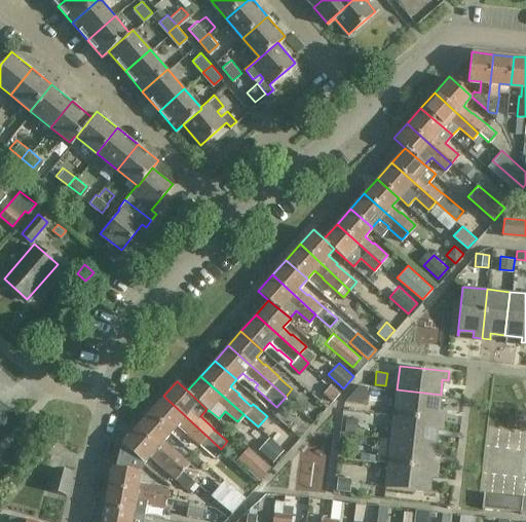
[(324,392),(332,400),(340,392),(332,383),(324,392)]
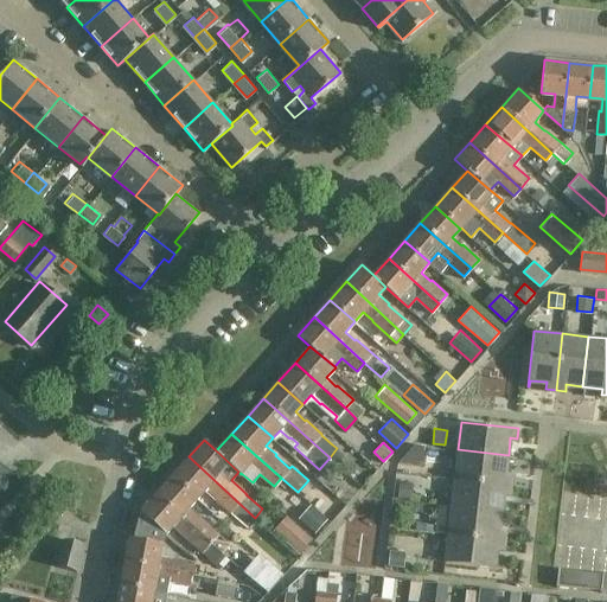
[(415,444),(413,455),(422,456),(425,446),(415,444)]
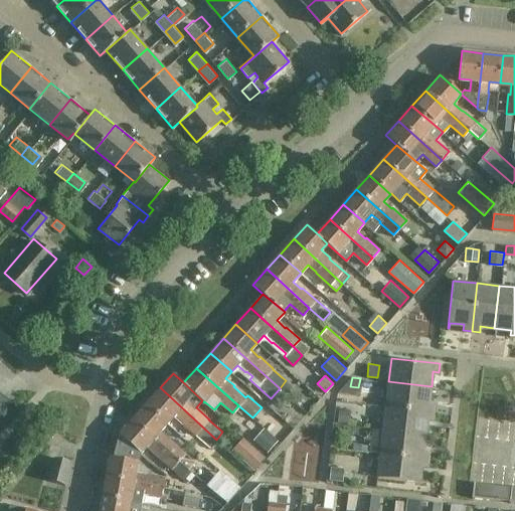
[(388,381),(386,405),(434,410),(435,402),(430,402),(432,386),(388,381)]
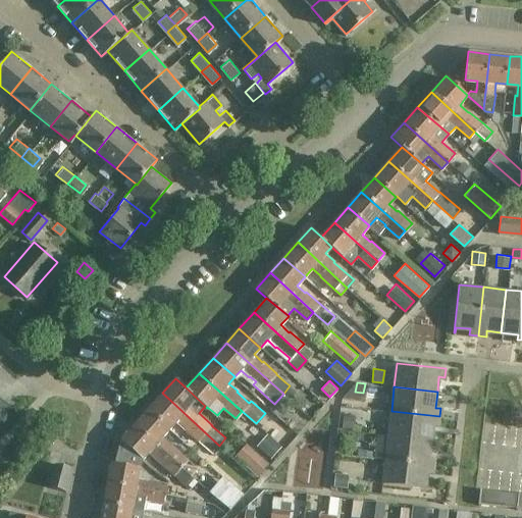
[(212,453),(219,446),(162,393),(149,408),(170,427),(175,421),(185,429),(185,428),(212,453)]
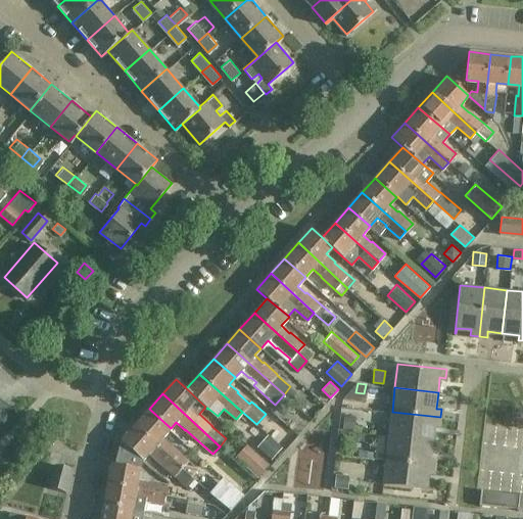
[(149,409),(136,423),(174,457),(172,459),(194,478),(198,481),(204,473),(189,459),(172,444),(173,443),(163,435),(171,428),(149,409)]
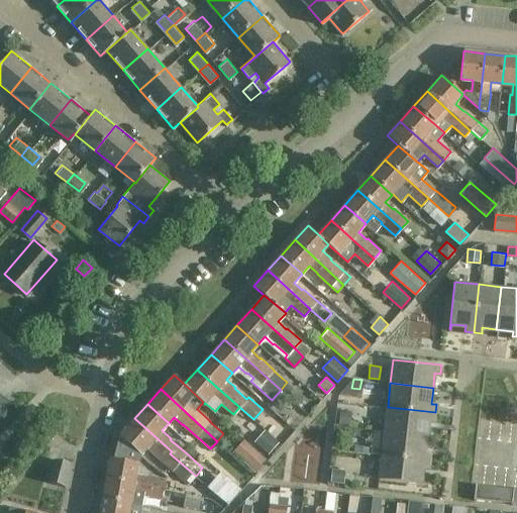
[(385,429),(427,434),(429,420),(434,421),(435,412),(388,407),(385,429)]
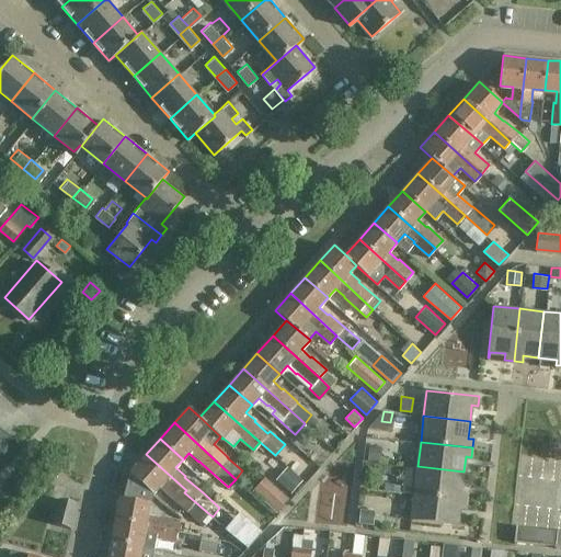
[(368,445),(367,458),(379,459),(381,446),(368,445)]
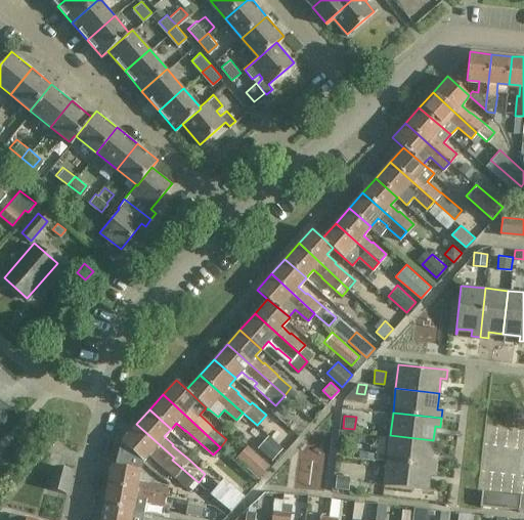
[(187,487),(194,479),(172,460),(174,458),(136,424),(121,441),(122,442),(143,461),(149,453),(175,476),(187,487)]
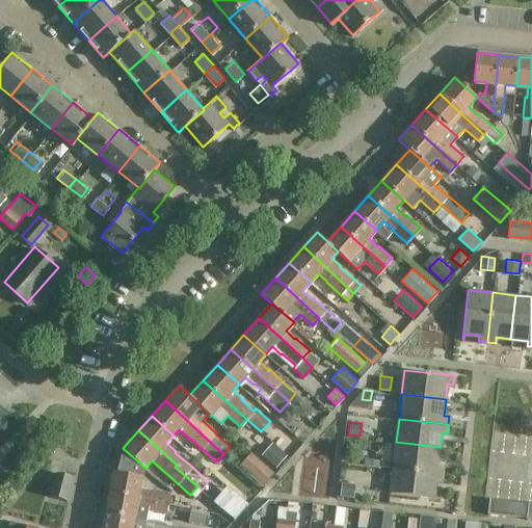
[(344,438),(343,448),(350,449),(355,445),(355,439),(344,438)]
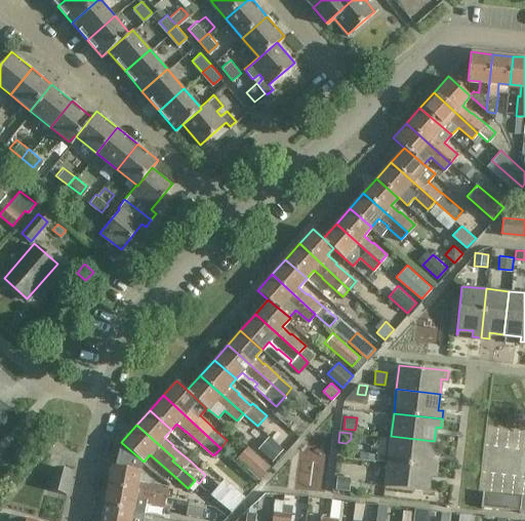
[(269,435),(257,447),(271,461),(283,448),(269,435)]
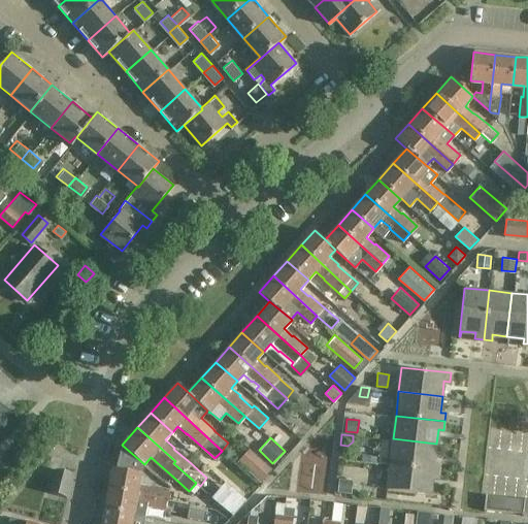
[(393,438),(390,463),(439,468),(440,461),(434,460),(436,444),(393,438)]
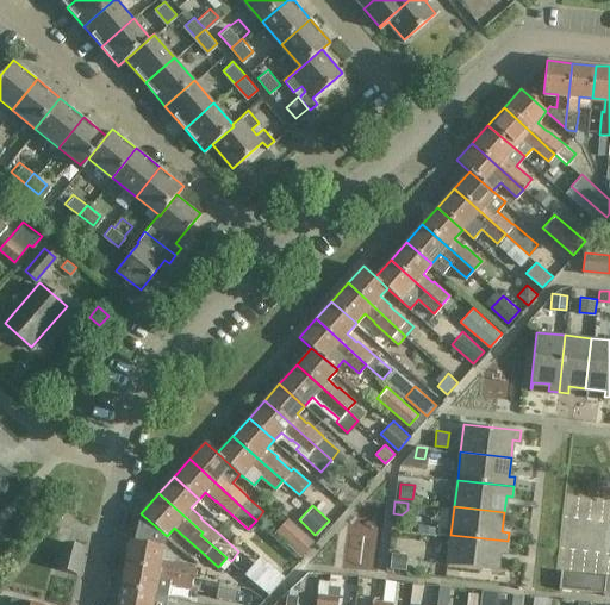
[(130,540),(125,563),(193,575),(195,563),(161,557),(167,536),(142,515),(141,516),(134,540),(130,540)]
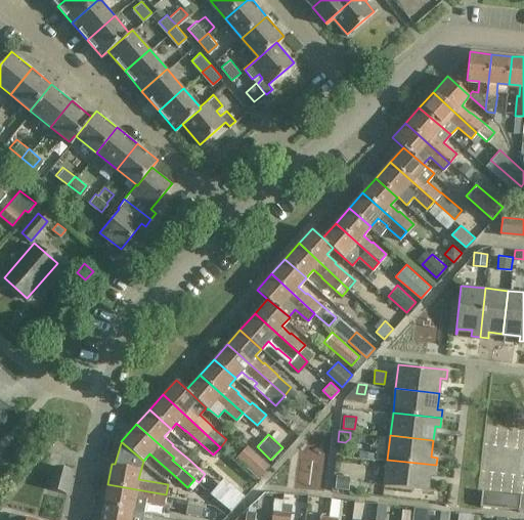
[(247,444),(235,458),(258,477),(269,465),(247,444)]
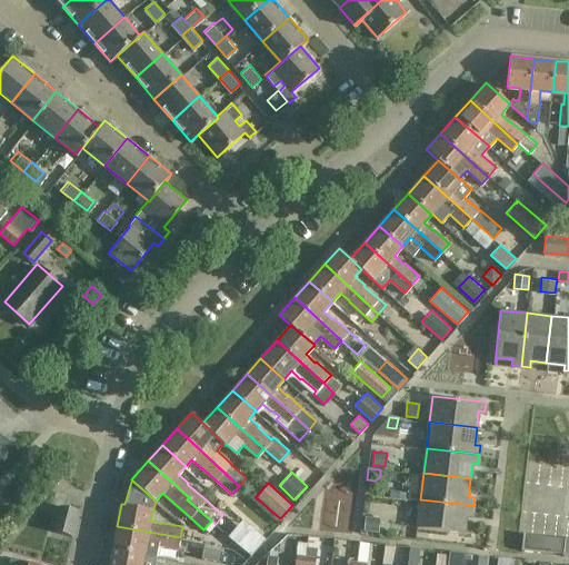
[(473,505),(420,499),(418,526),(470,533),(470,531),(465,531),(466,514),(472,515),(473,505)]
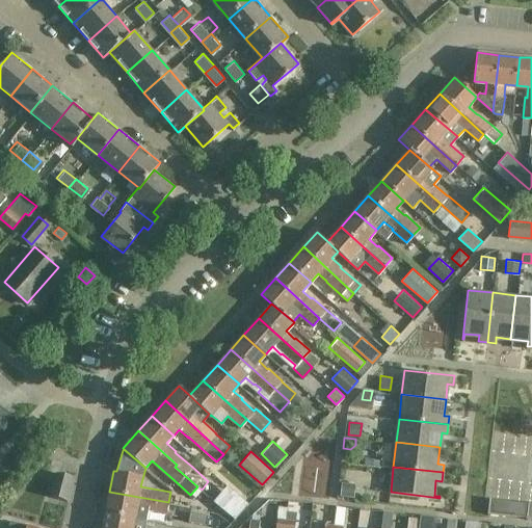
[(68,499),(74,475),(57,471),(51,495),(68,499)]
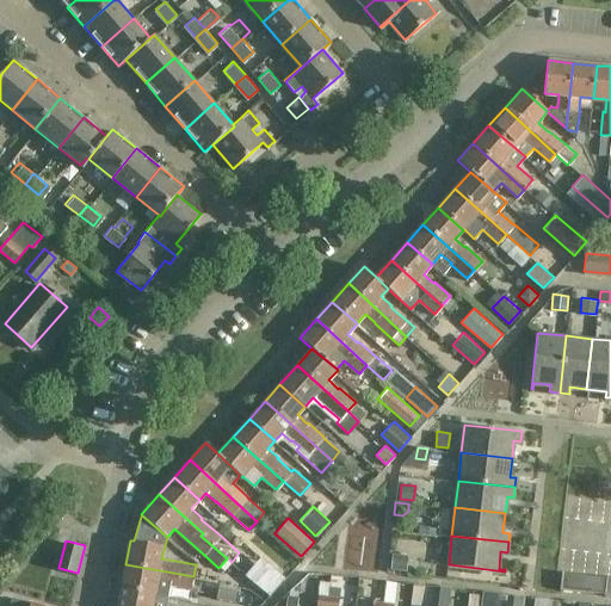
[(408,554),(393,552),(392,567),(407,569),(408,554)]
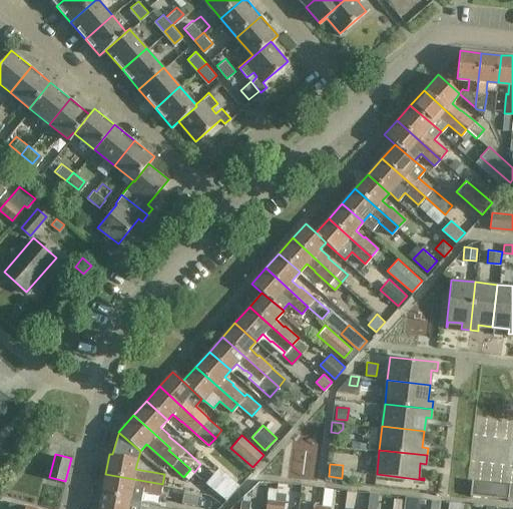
[(160,494),(162,484),(105,474),(101,493),(129,499),(141,501),(142,491),(160,494)]
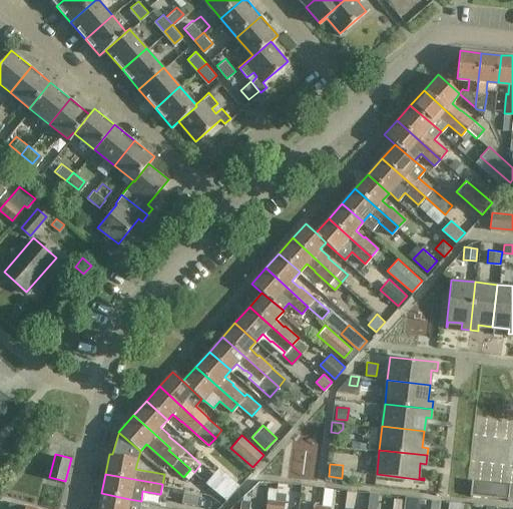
[(311,508),(321,508),(324,487),(315,486),(311,508)]
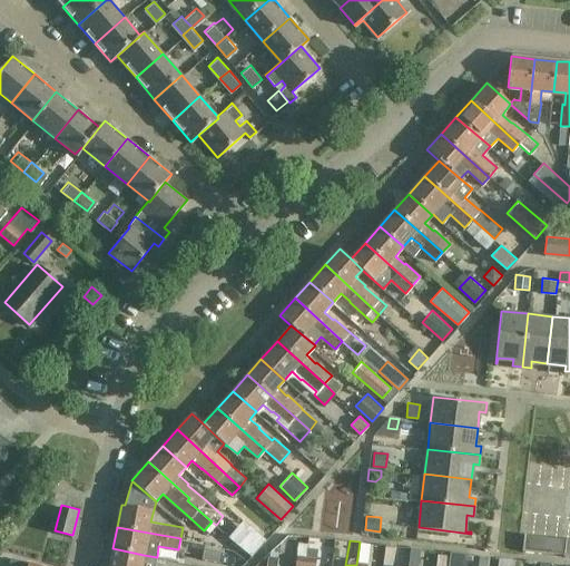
[(366,565),(370,544),(360,542),(356,565),(366,565)]
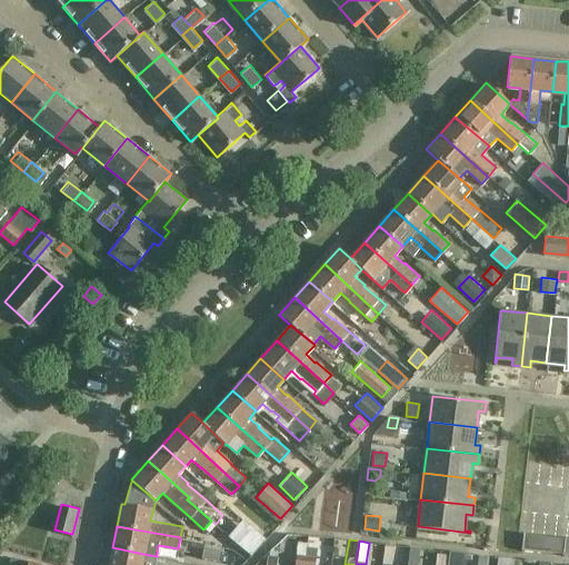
[(407,564),(418,564),(420,546),(410,544),(407,564)]
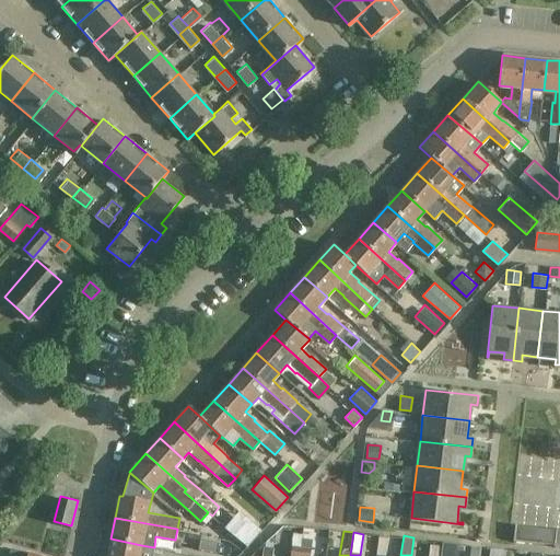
[(219,541),(200,537),(198,548),(217,552),(219,541)]
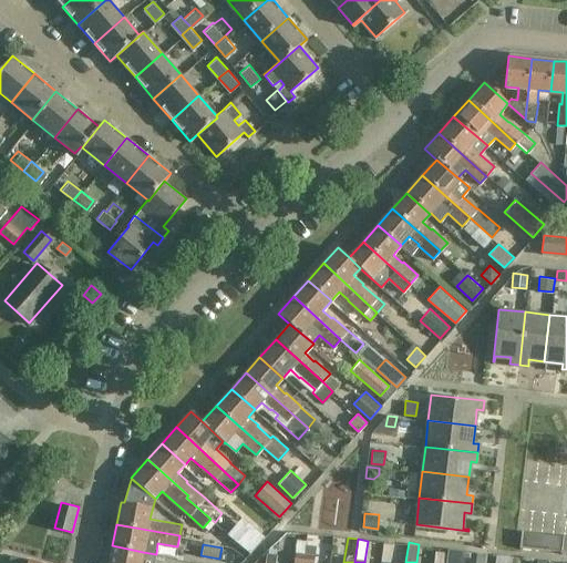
[(141,562),(143,552),(112,545),(109,562),(141,562)]
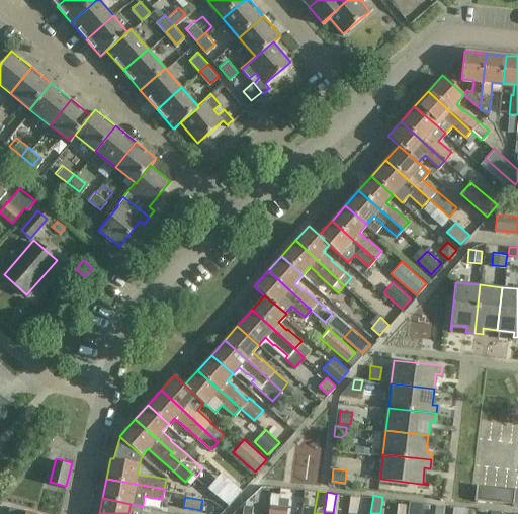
[(410,501),(408,513),(421,513),(423,502),(410,501)]
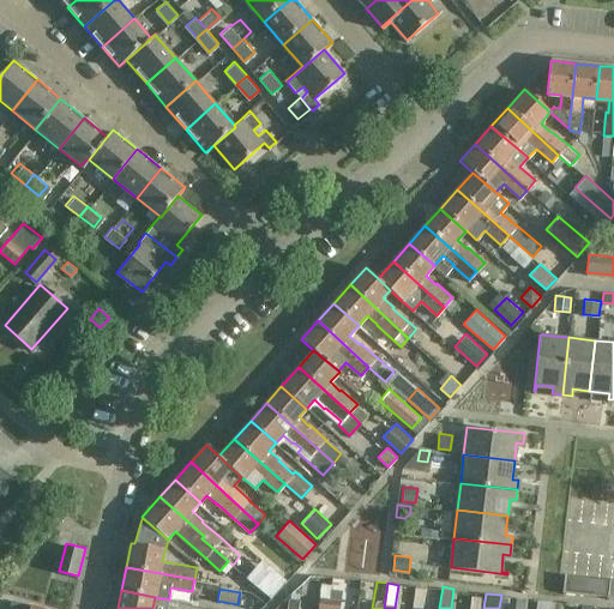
[(482,608),(485,597),(471,595),(469,608),(482,608)]
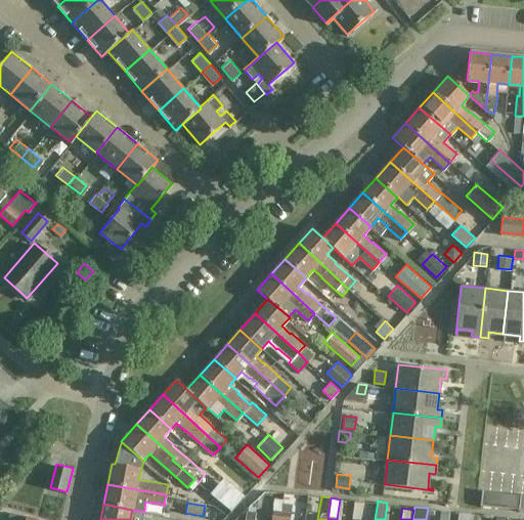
[(447,519),(449,510),(439,509),(438,519),(447,519)]
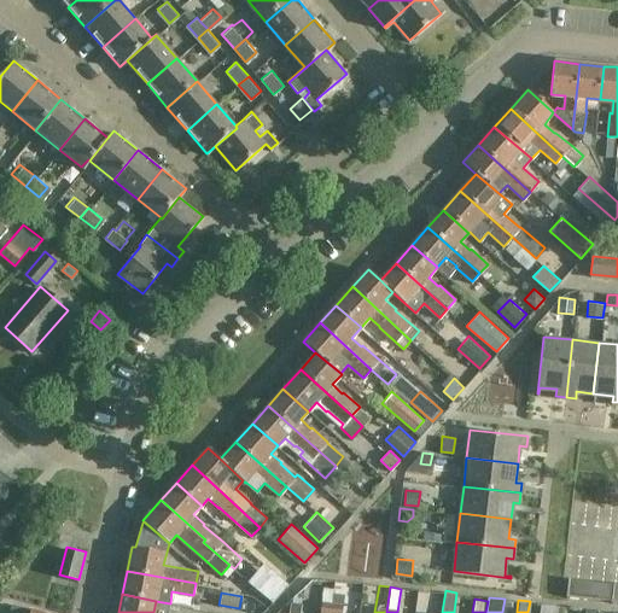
[(290,601),(287,612),(299,612),(302,602),(290,601)]
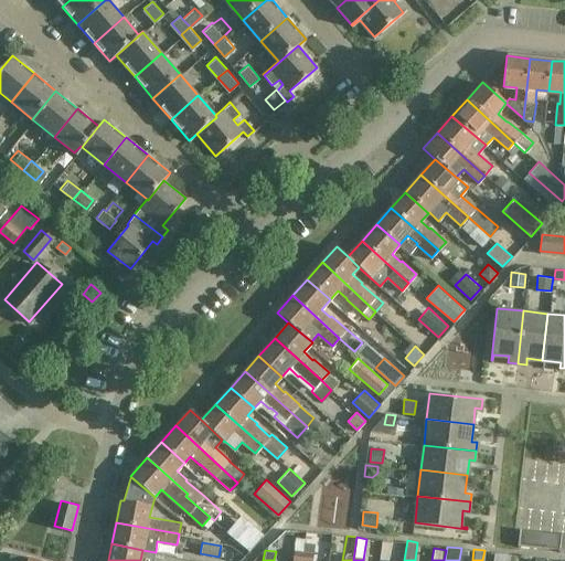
[(301,560),(304,551),(294,550),(292,560),(301,560)]
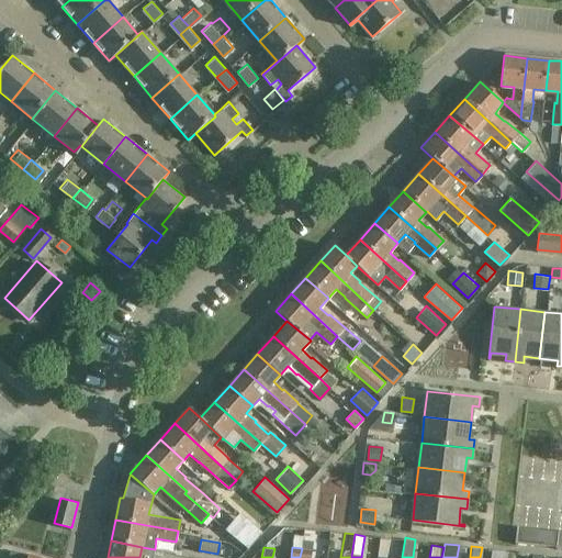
[(300,557),(311,557),(312,548),(302,547),(302,548),(300,557)]
